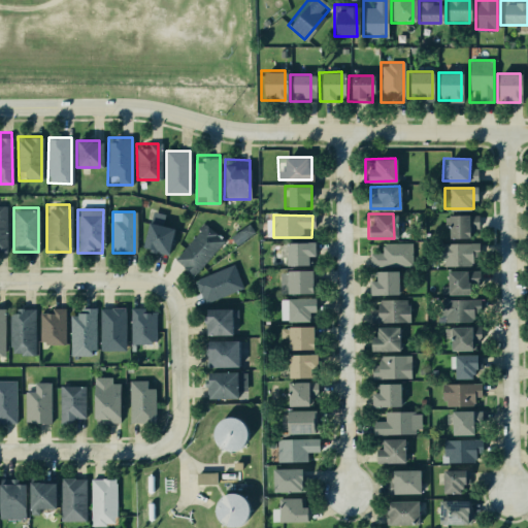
[(444,215),(444,238),(468,237),(468,228),(479,228),(479,215),(444,215)]
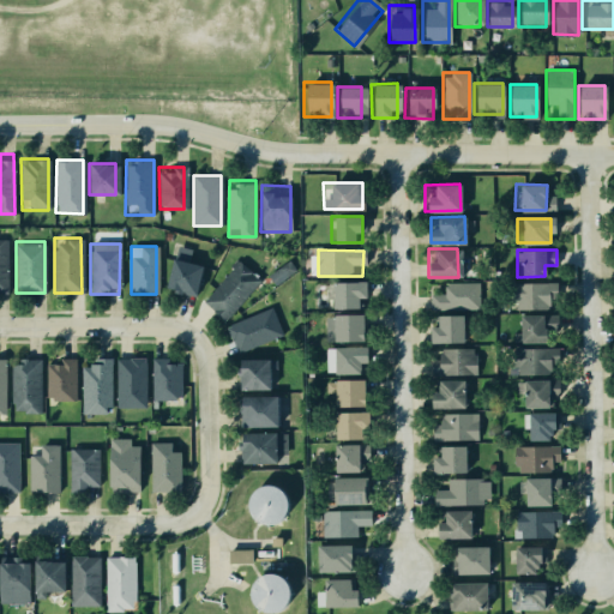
[(192,294),(162,288),(169,253),(199,259),(192,294)]
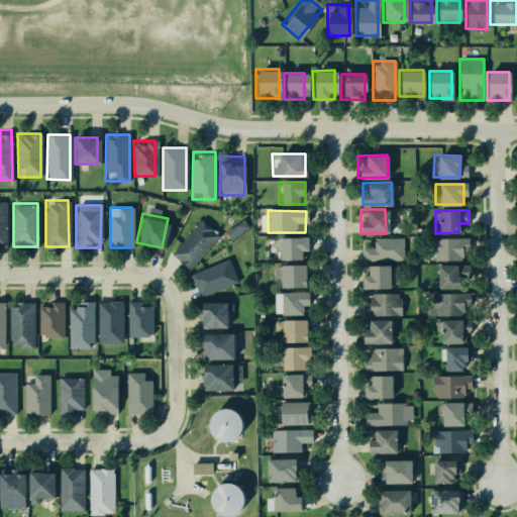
[(188,269),(170,251),(200,218),(219,234),(188,269)]
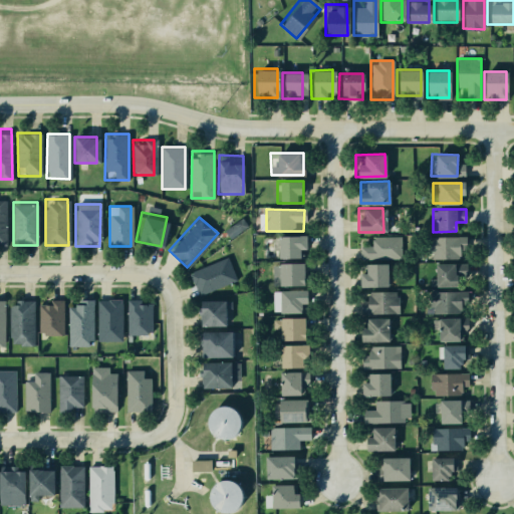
[(276,236),(306,236),(306,258),(276,258),(276,236)]
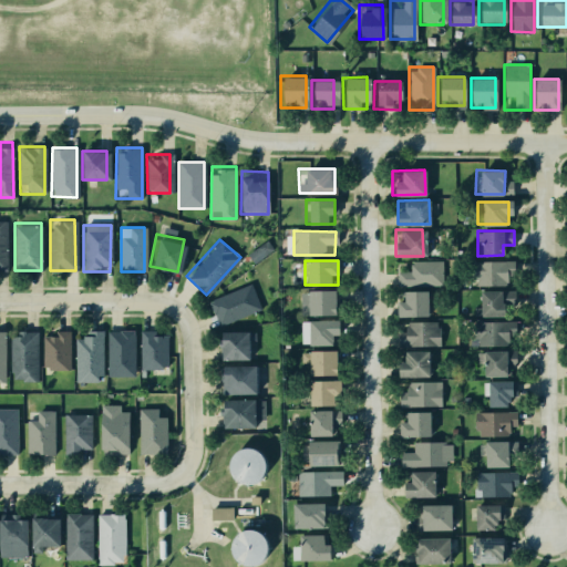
[(398,287),(398,261),(442,261),(442,287),(398,287)]
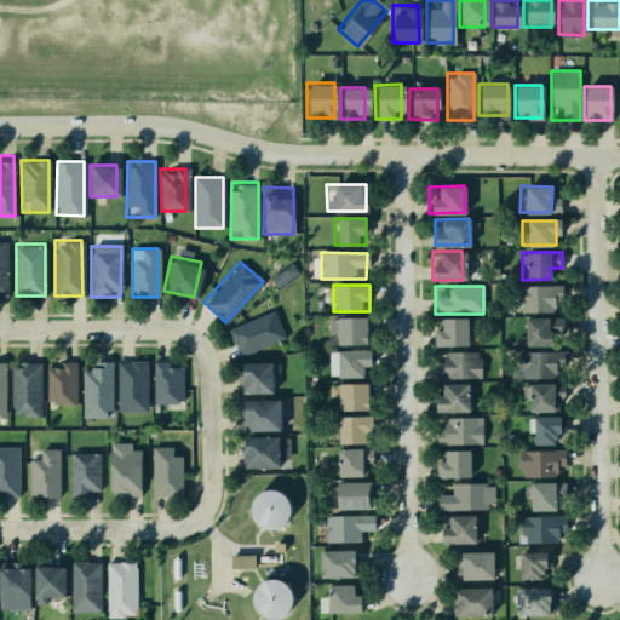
[(515,286),(561,286),(561,311),(515,311),(515,286)]
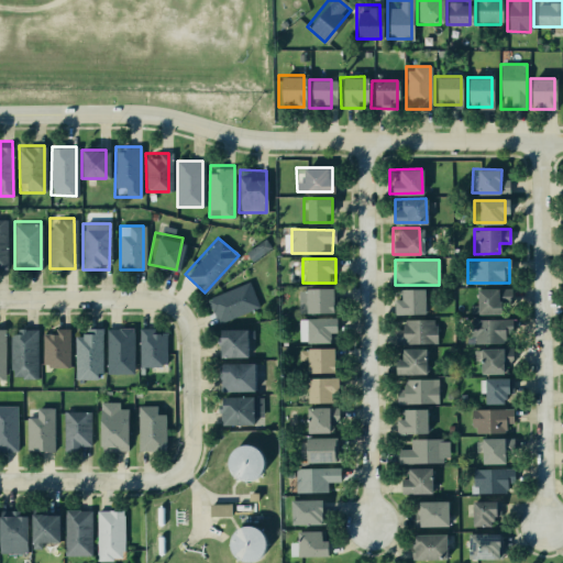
[(217,321),(206,298),(247,277),(260,300),(217,321)]
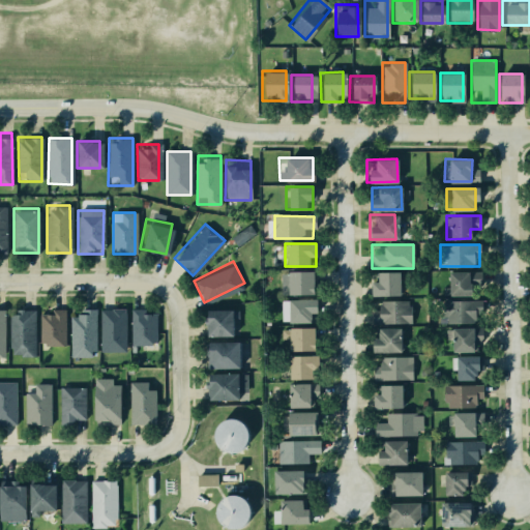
[(286,271),(314,271),(314,293),(286,293),(286,271)]
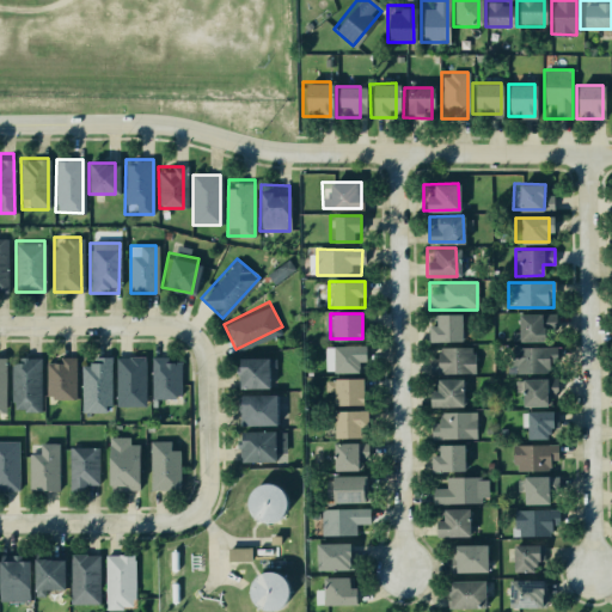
[(510,313),(560,313),(560,338),(510,338),(510,313)]
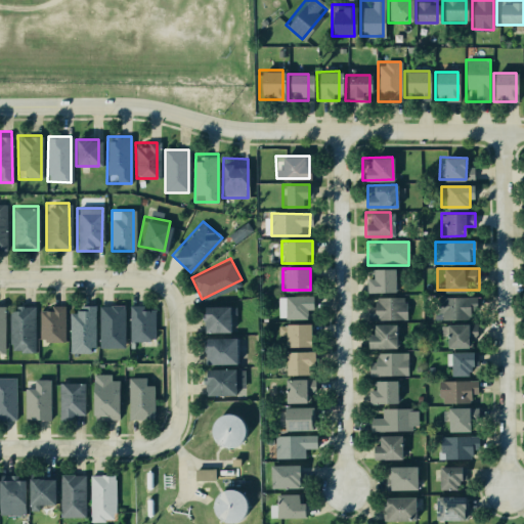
[(369,292),(369,269),(396,269),(396,292),(369,292)]
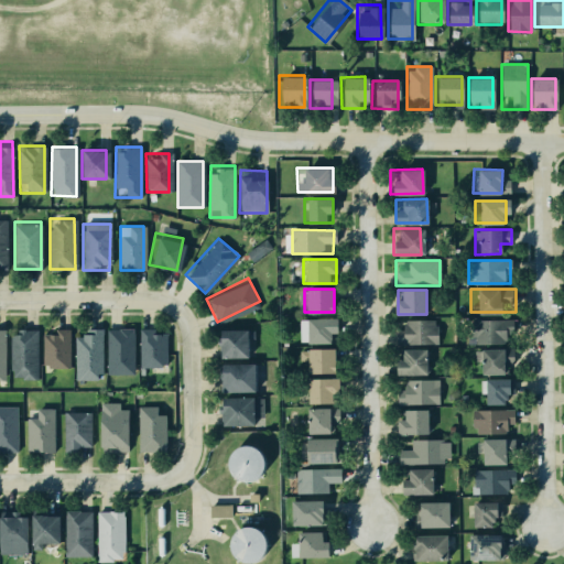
[(394,344),(394,320),(436,318),(436,343),(394,344)]
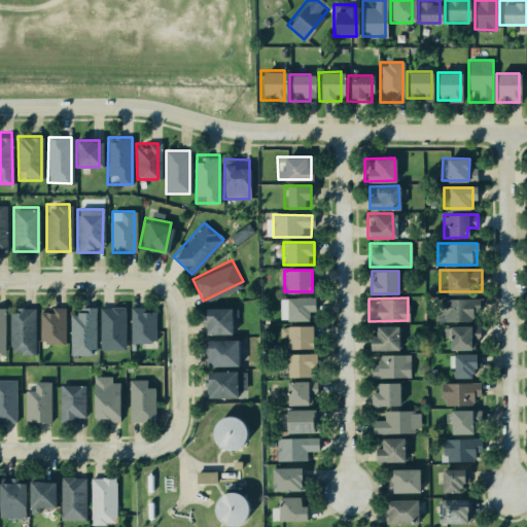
[(281,299),(311,299),(312,318),(281,318),(281,299)]
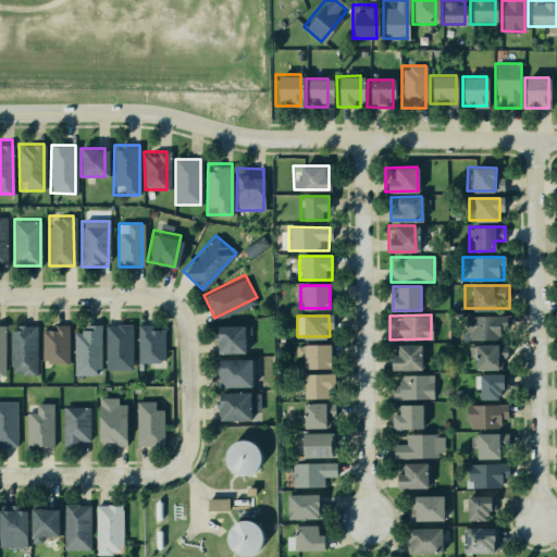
[(462,316),(504,316),(504,338),(462,338),(462,316)]
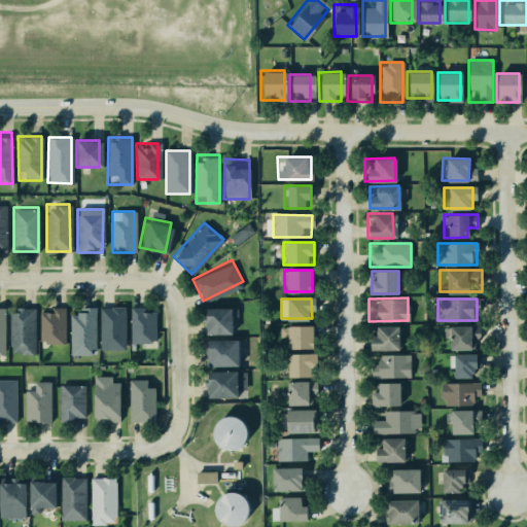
[(131,305),(156,306),(156,343),(131,343),(131,305)]
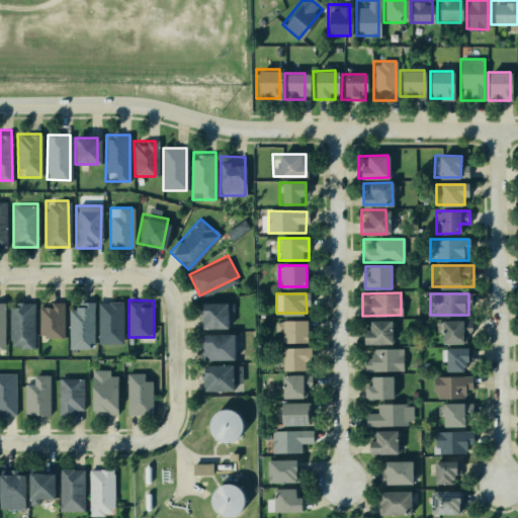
[(11,303),(35,304),(35,349),(11,349),(11,303)]
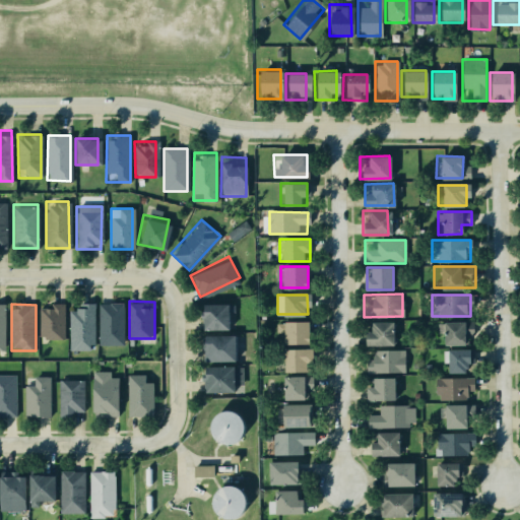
[(43,304),(66,304),(65,339),(42,339),(43,304)]
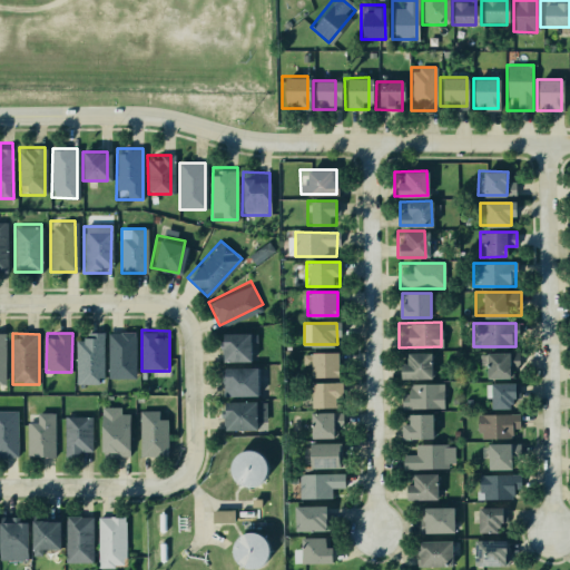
[(222,361),(222,333),(248,333),(247,361),(222,361)]
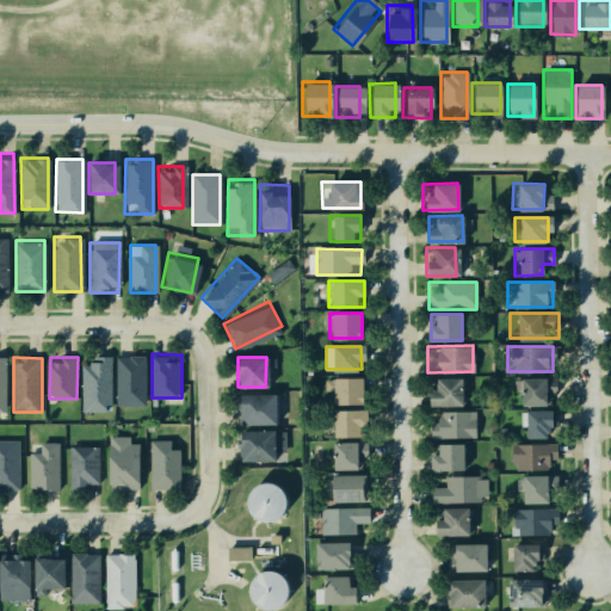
[(85,358),(111,358),(111,411),(85,409),(85,358)]
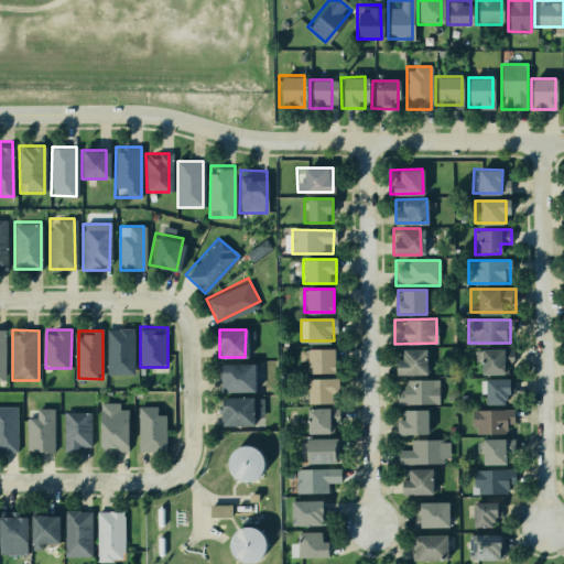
[(108,331),(136,331),(134,371),(107,371),(108,331)]
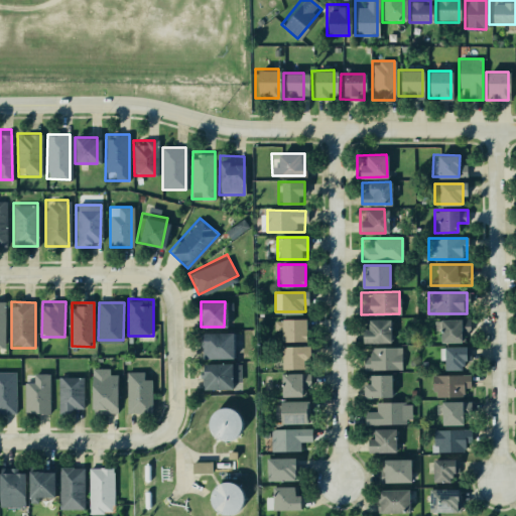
[(278,342),(277,319),(305,318),(305,341),(278,342)]
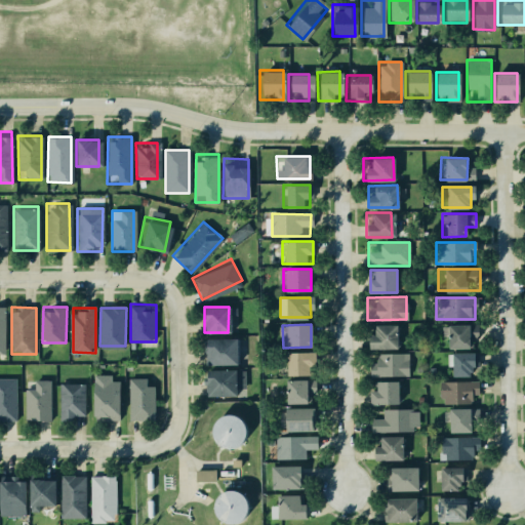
[(362,347),(362,325),(397,325),(397,347),(362,347)]
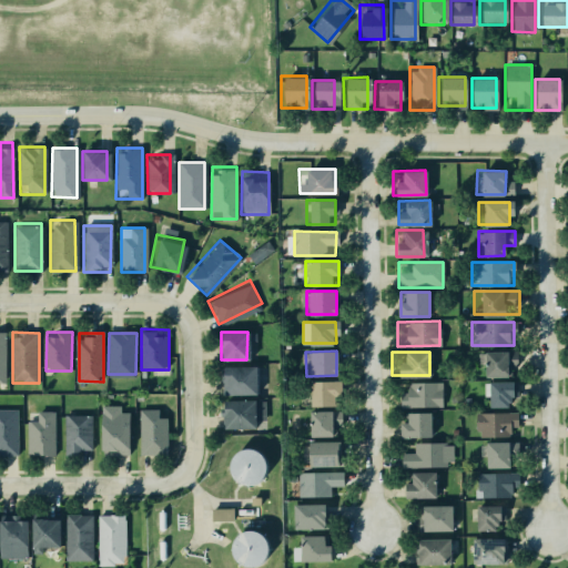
[(477,352),(518,352),(518,374),(477,374),(477,352)]
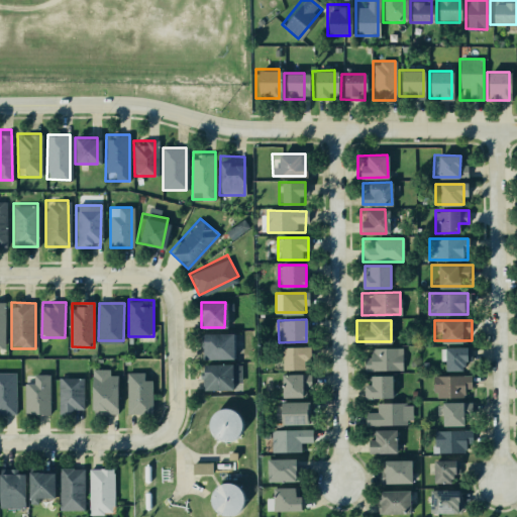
[(200,358),(200,332),(235,332),(235,358),(200,358)]
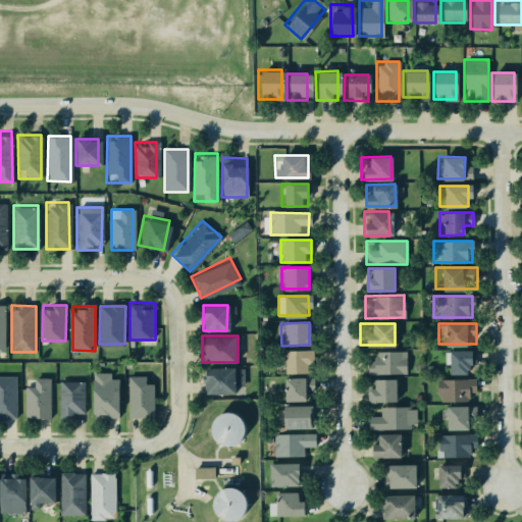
[(282,349),(311,349),(311,371),(282,371),(282,349)]
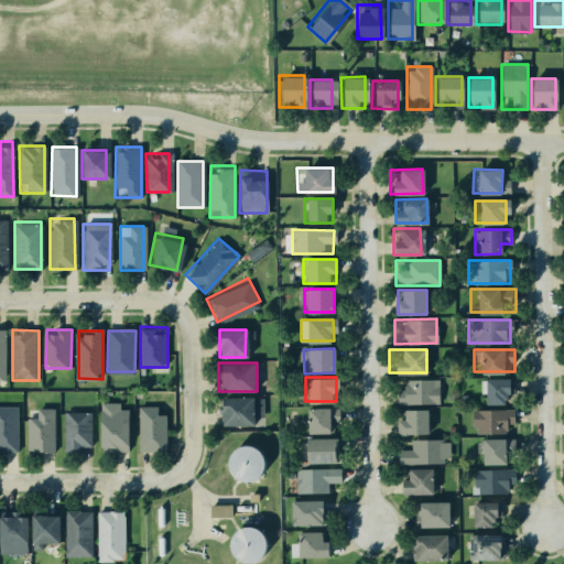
[(478,378),(514,378),(514,402),(478,402),(478,378)]
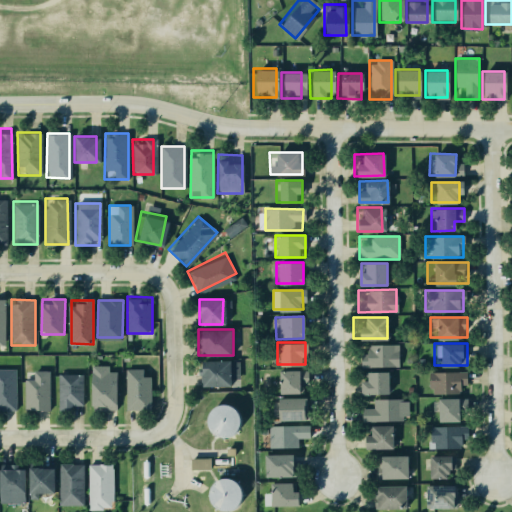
[(358,367),(358,345),(398,345),(398,367),(358,367)]
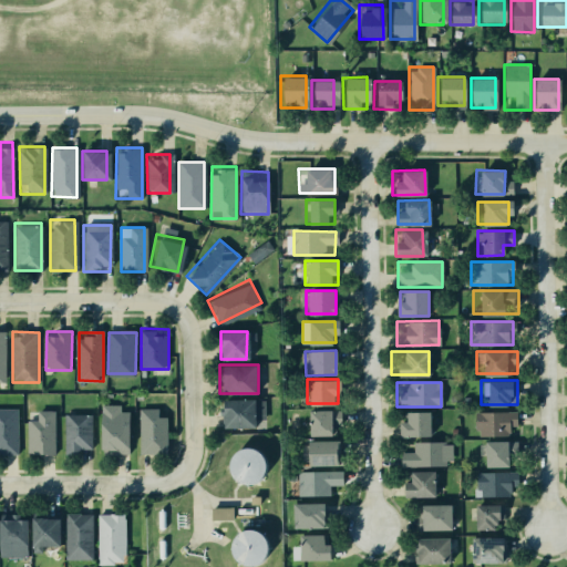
[(220,399),(264,400),(264,426),(219,425),(220,399)]
